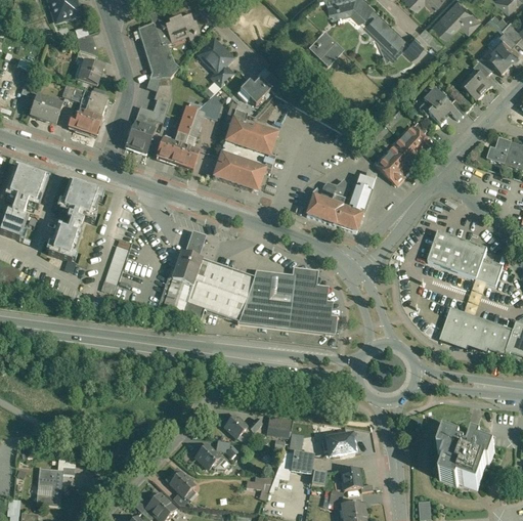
[(55,0),(56,1),(50,3),(55,20),(78,12),(74,0),(55,0)]
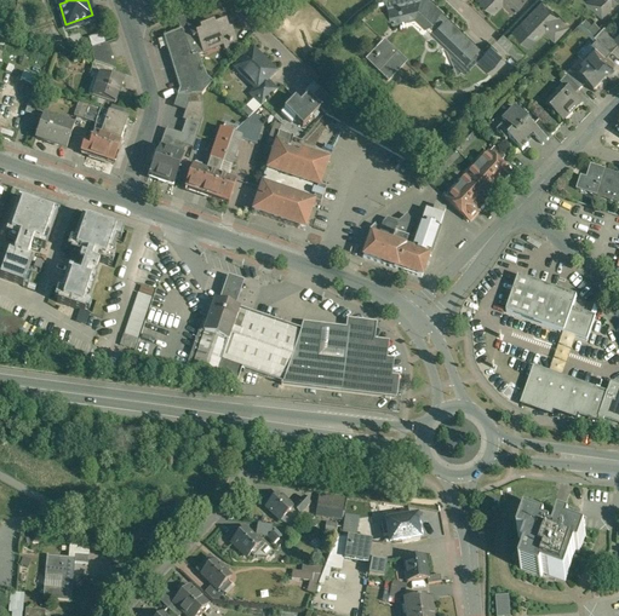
[(388,0),(393,17),(414,12),(434,30),(448,16),(430,0),(388,0)]
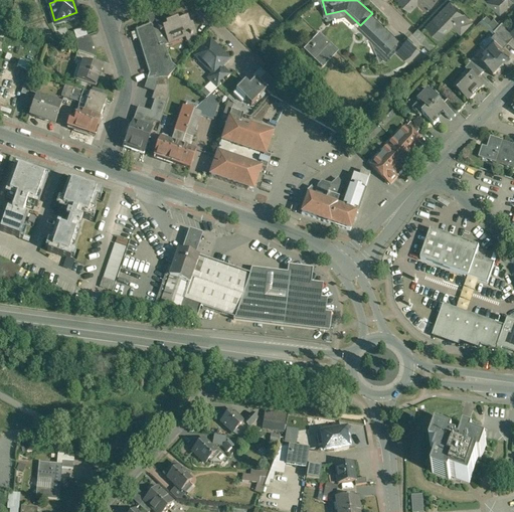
[(449,0),(426,23),(439,34),(454,18),(462,26),(470,18),(451,0),(449,0)]
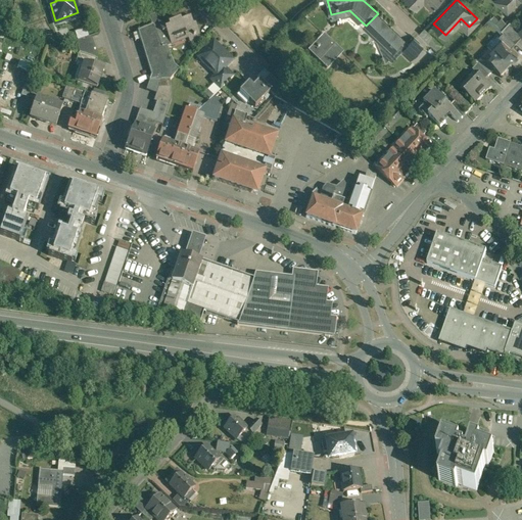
[(497,0),(507,10),(516,0),(497,0)]
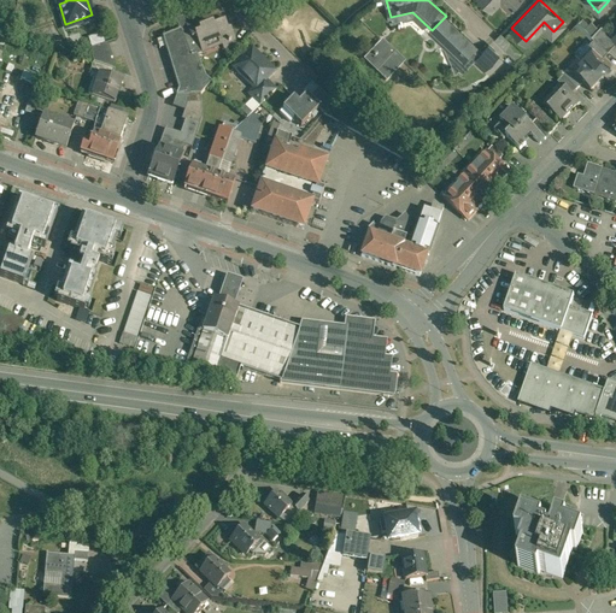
[(201,18),(186,23),(187,25),(181,28),(191,53),(195,52),(201,48),(199,43),(221,36),(223,40),(233,36),(229,27),(227,28),(223,21),(221,21),(218,15),(204,19),(203,18),(201,18)]
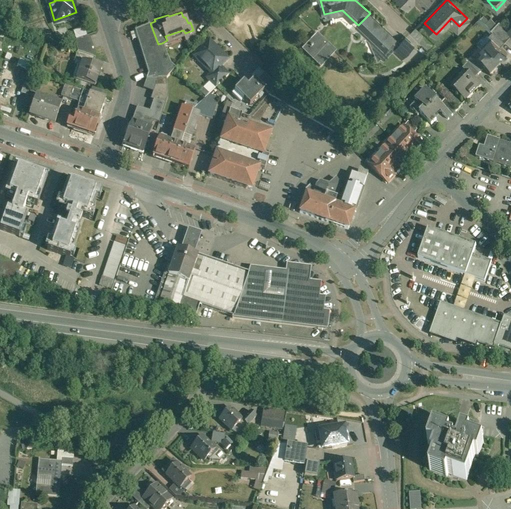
[(399,41),(370,13),(358,25),(371,37),(378,54),(389,43),(393,46),(393,47),(399,41)]
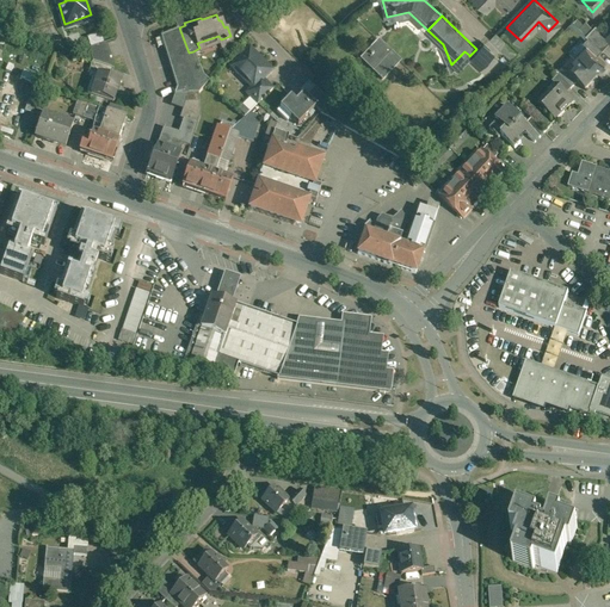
[(607,31),(596,22),(585,31),(591,37),(591,36),(602,47),(609,37),(609,36),(605,32),(607,31)]
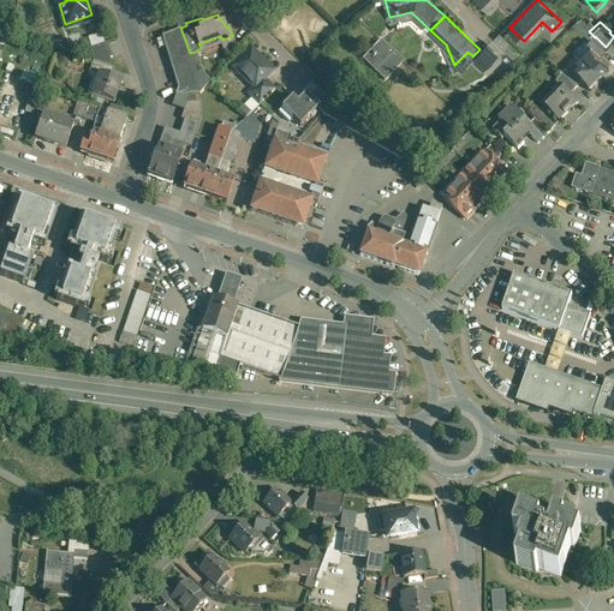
[(179,27),(161,35),(177,85),(174,93),(185,91),(198,91),(209,79),(203,75),(201,66),(200,65),(195,52),(190,53),(180,28),(179,27)]
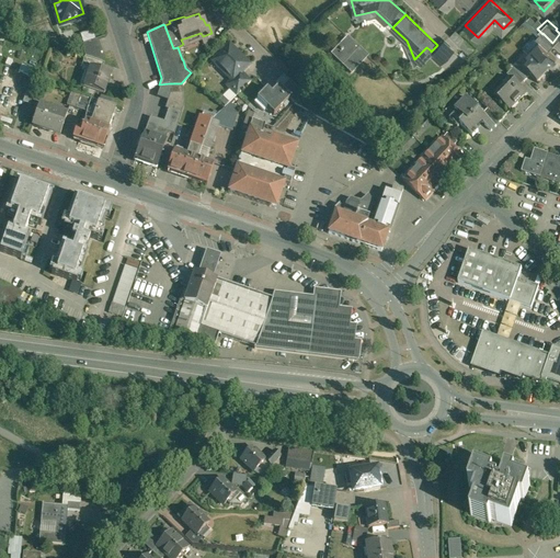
[(345,34),(329,53),(340,63),(357,45),(345,34)]
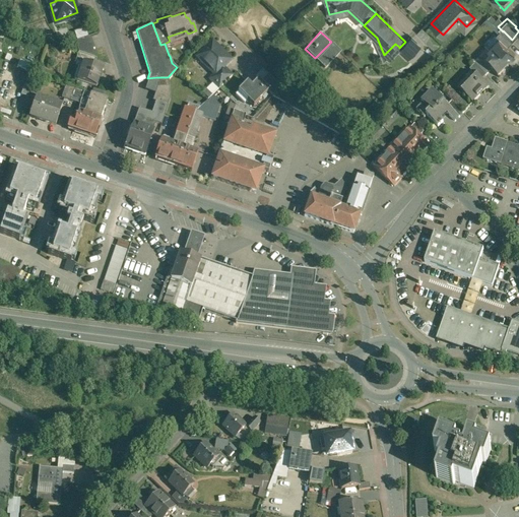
[(512,40),(503,31),(499,36),(507,44),(512,40)]
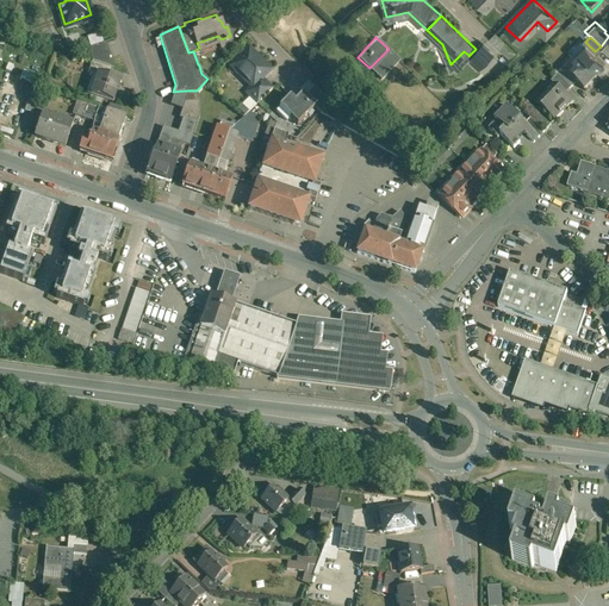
[(516,50),(504,38),(498,45),(510,57),(516,50)]
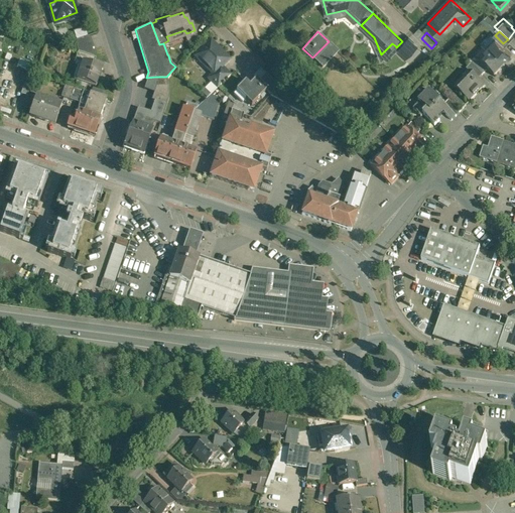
[(89,33),(74,38),(78,49),(95,55),(92,45),(93,45),(89,33)]
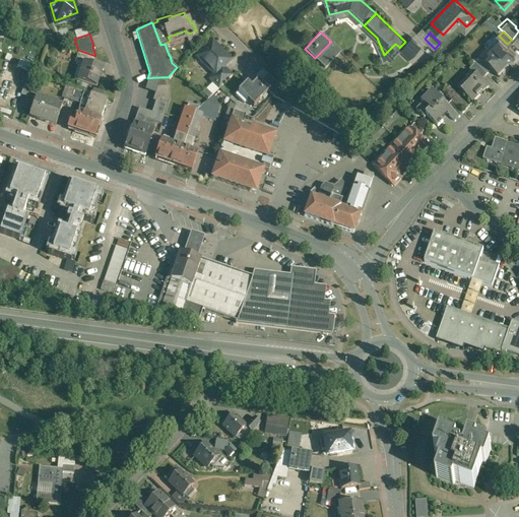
[(405,42),(399,48),(399,47),(398,48),(407,56),(413,50),(414,52),(418,48),(417,46),(419,44),(410,36),(405,42)]
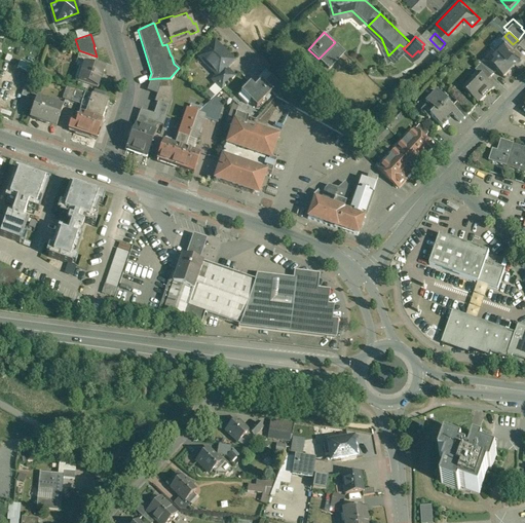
[(513,44),(504,36),(494,46),(513,65),(514,64),(511,62),(520,51),(513,44)]
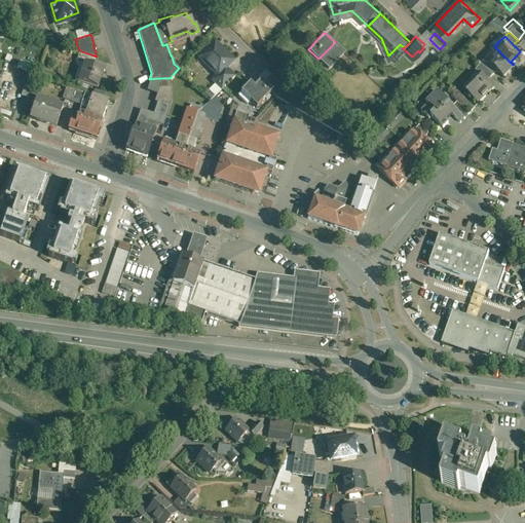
[(218,48),(218,46),(213,41),(199,54),(217,72),(225,65),(232,58),(222,47),(218,48)]
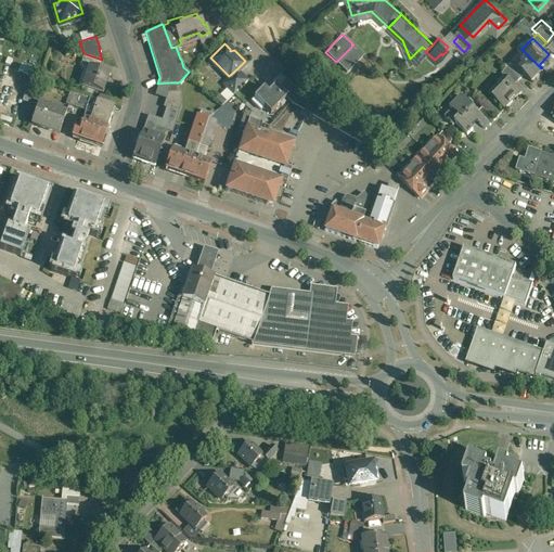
[(362,53),(353,45),(336,62),(345,72),(362,53)]
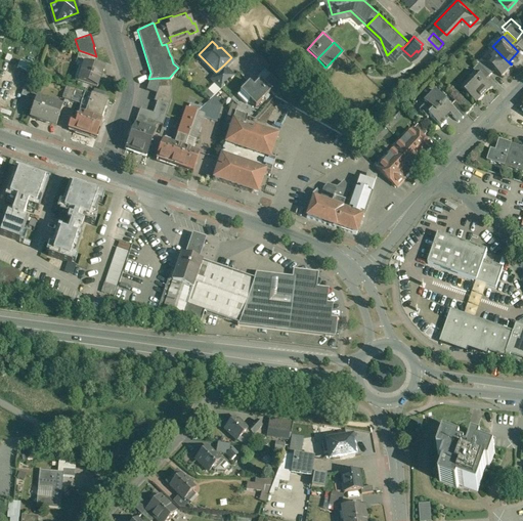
[(486,58),(485,59),(494,69),(500,75),(511,64),(492,46),(491,47),(494,49),(486,58)]
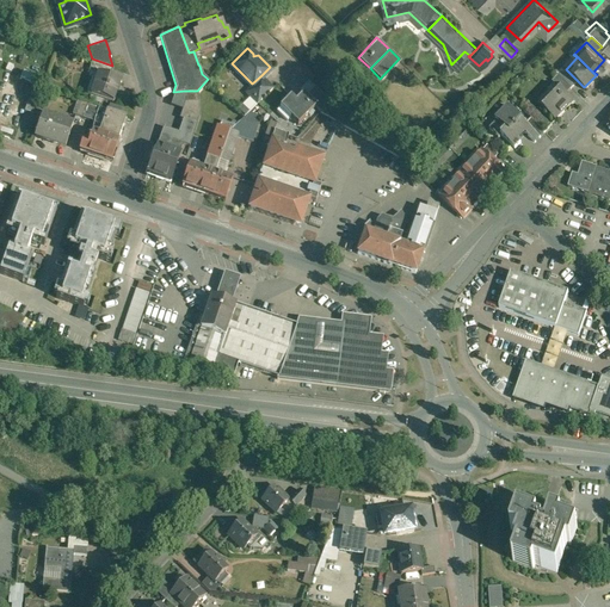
[(112,66),(92,59),(88,68),(97,70),(100,72),(100,70),(110,74),(112,66)]
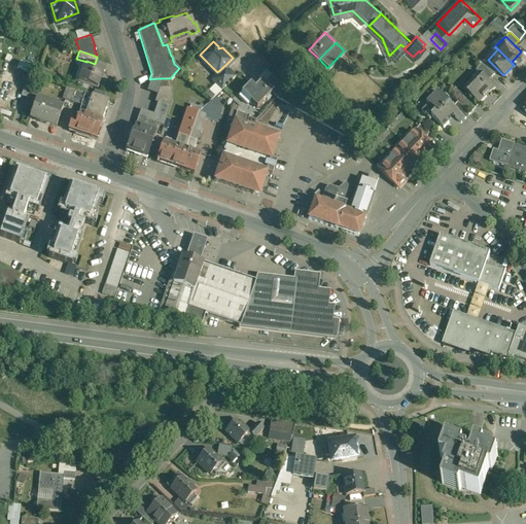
[(489,59),(484,55),(479,60),(481,63),(492,73),(497,69),(488,60),(489,59)]
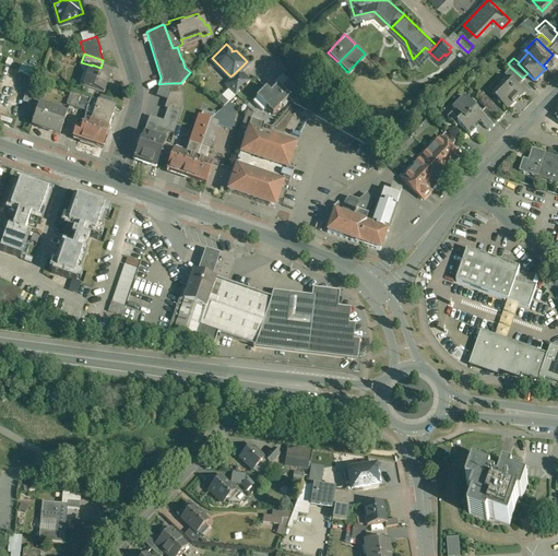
[(101,68),(92,64),(92,66),(88,64),(82,83),(103,91),(109,71),(101,68)]
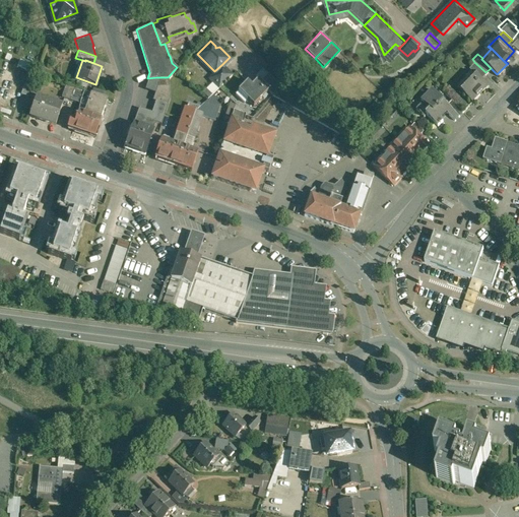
[(485,72),(474,62),(469,67),(472,69),(474,72),(474,71),(480,77),(485,72)]
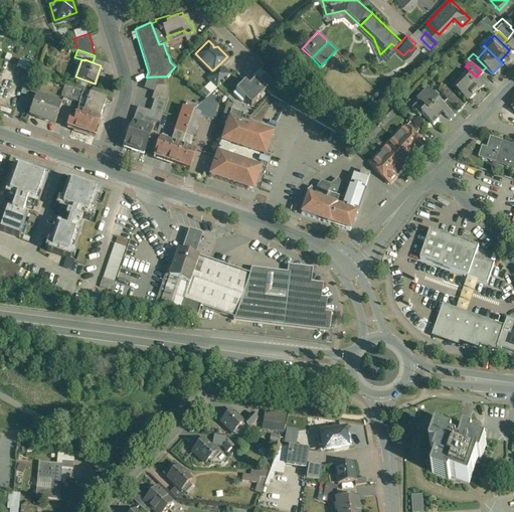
[(220,63),(212,70),(207,75),(216,84),(229,72),(220,63)]
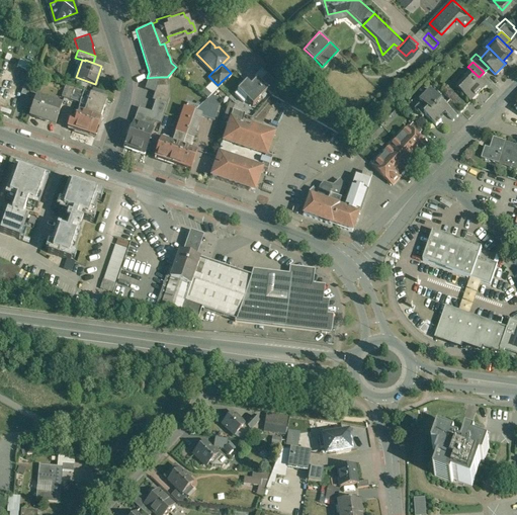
[(470,69),(454,85),(470,100),(486,84),(479,77),(472,71),(472,72),(470,69)]
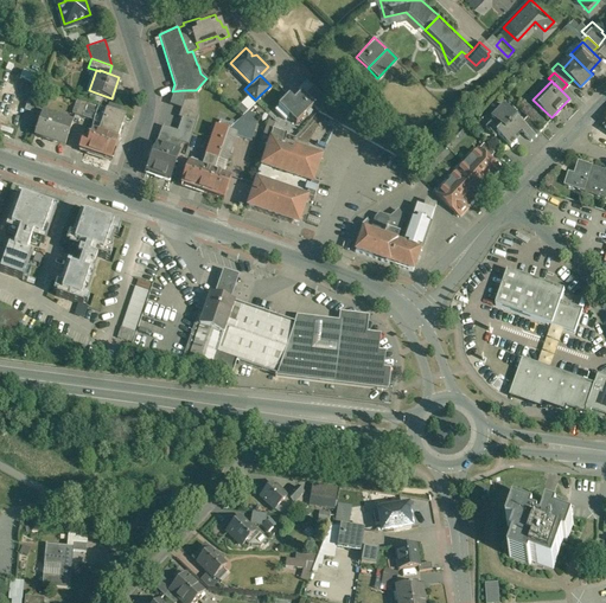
[(300,90),(293,98),(288,94),(280,101),(291,111),(287,114),(295,121),(313,103),(300,90)]
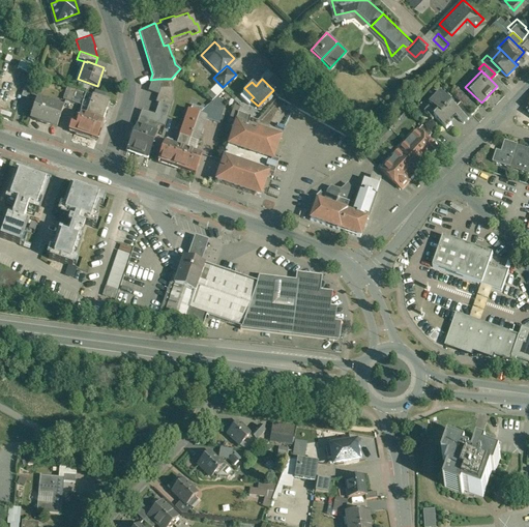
[(31,85),(25,83),(21,93),(27,96),(31,85)]
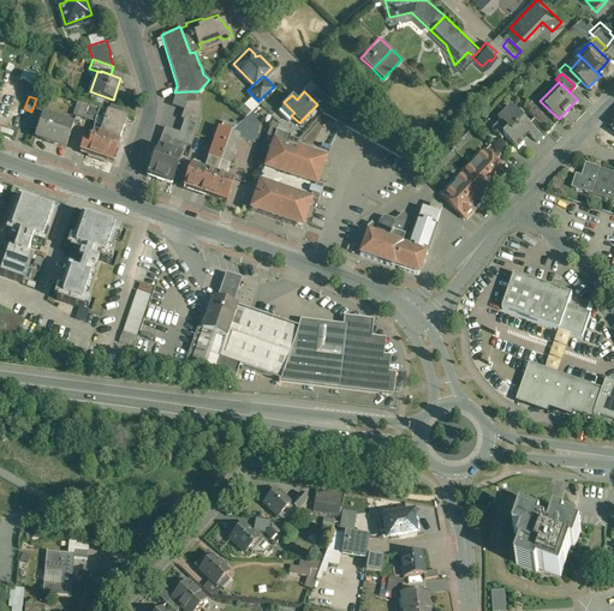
[(87,102),(77,99),(72,112),(82,115),(87,102)]
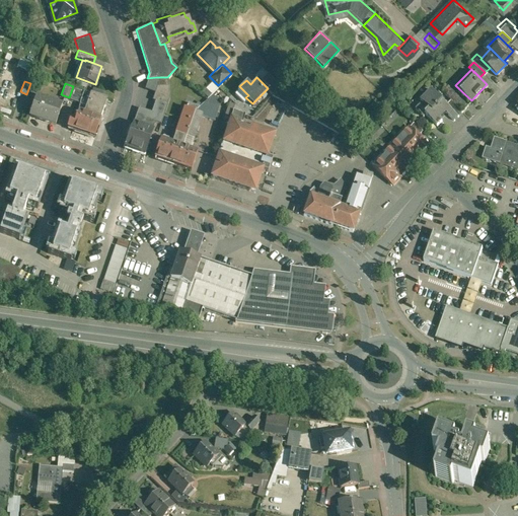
[(168,84),(157,85),(153,97),(156,99),(153,111),(150,118),(155,120),(160,122),(169,96),(168,84)]
